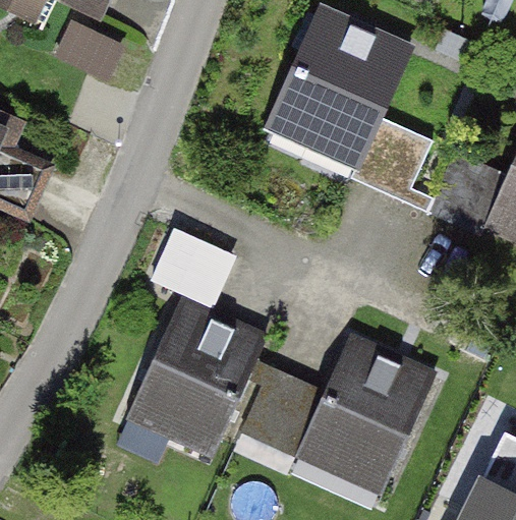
[(101,0),(0,0),(0,11),(43,32),(56,3),(92,19),(101,0)]
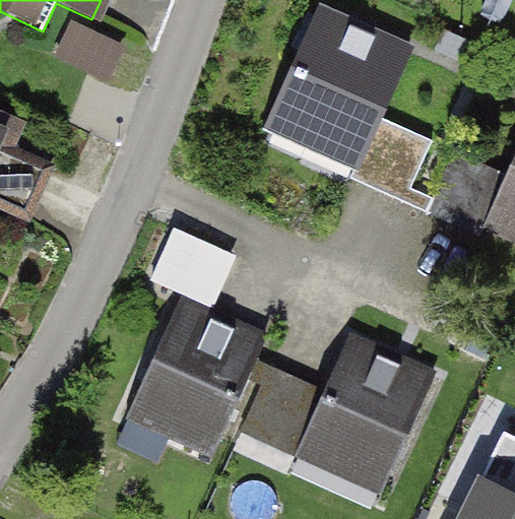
[(347,178),(402,202),(429,141),(375,117),(403,54),(317,15),(269,122),(304,137),(308,129),(360,152),(347,178)]
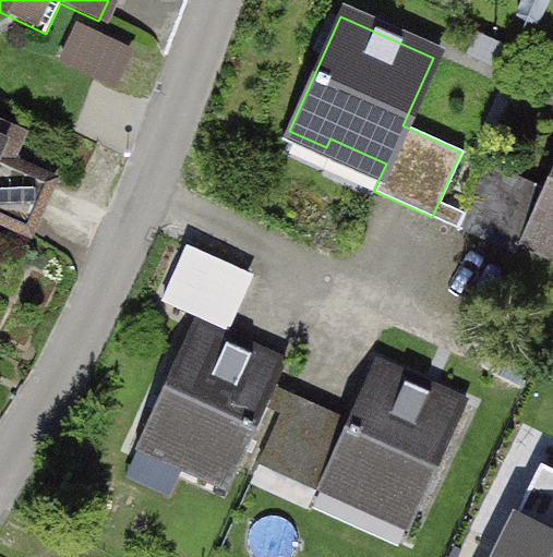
[(484,162),(455,228),(513,254),(525,227),(552,239),(552,166),(543,189),(484,162)]
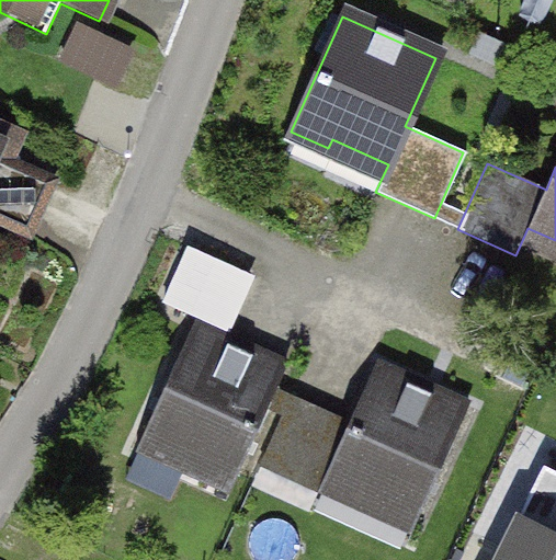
[(0,213),(32,217),(36,186),(0,182),(0,213)]
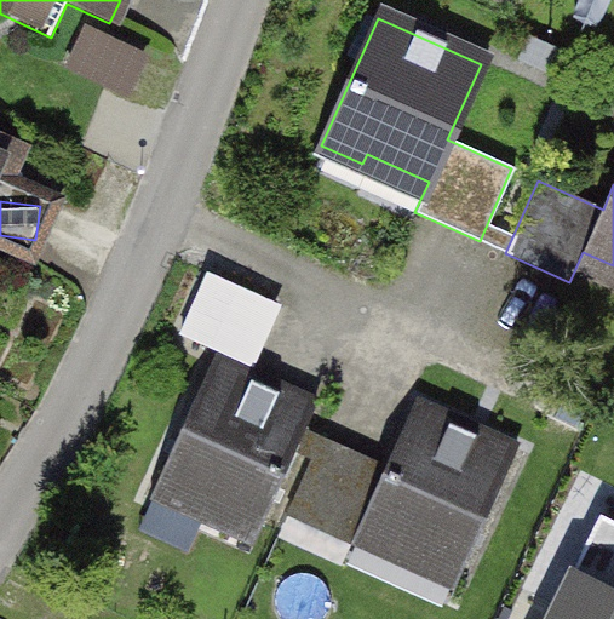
[(258,366),(283,302),(202,268),(176,332),(258,366)]
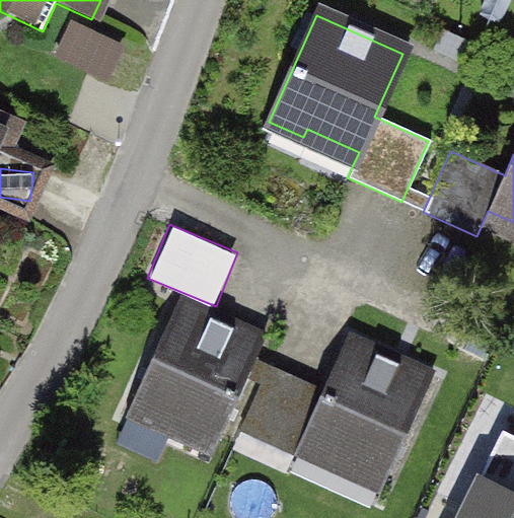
[(176,302),(125,417),(211,455),(263,342),(176,302)]
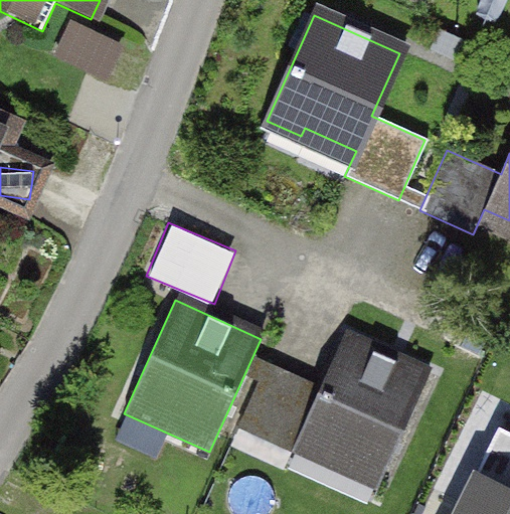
[(290,452),(298,435),(383,473),(427,375),(341,337),(317,390),(264,366),(236,427),(290,452)]
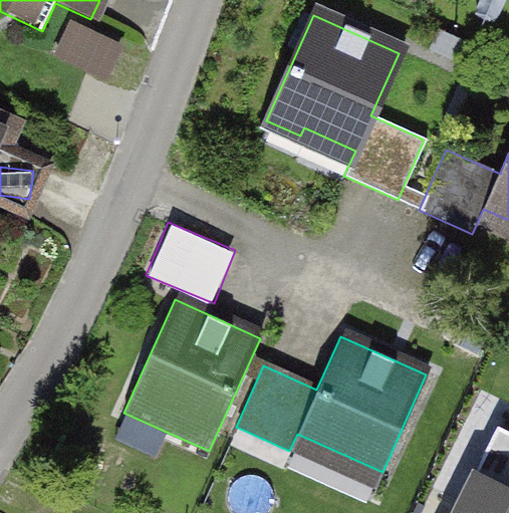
[(508,512),(508,435),(497,430),(456,512),(508,512)]
